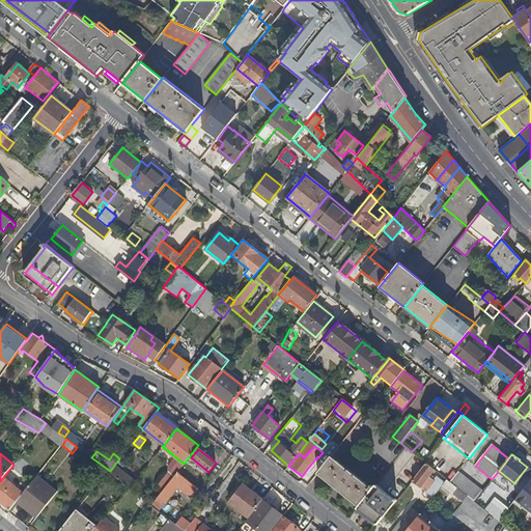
[(369,486),(331,456),(317,473),(358,506),(373,487),(370,485),(369,486)]
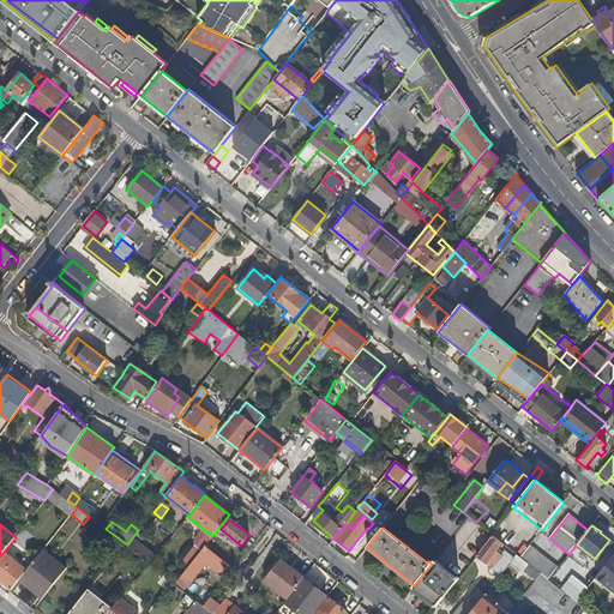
[(476,557),(500,576),(511,561),(505,557),(504,558),(499,554),(501,552),(498,549),(503,543),(492,536),(476,557)]
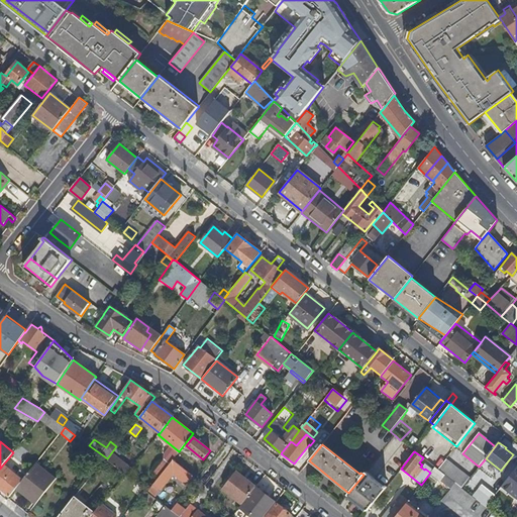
[(112,454),(107,460),(124,474),(126,475),(131,469),(112,454)]
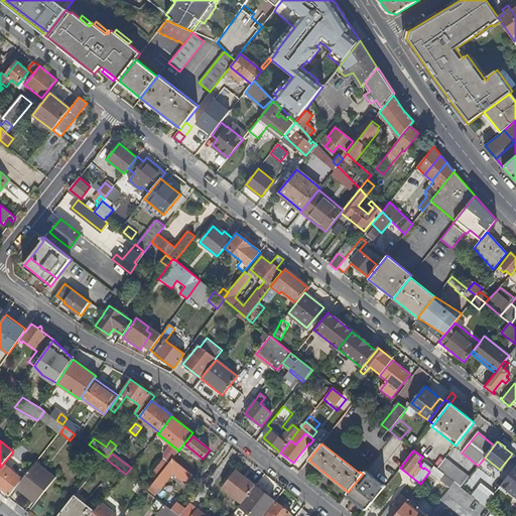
[(469,478),(445,459),(436,469),(443,474),(454,482),(461,488),(469,478)]
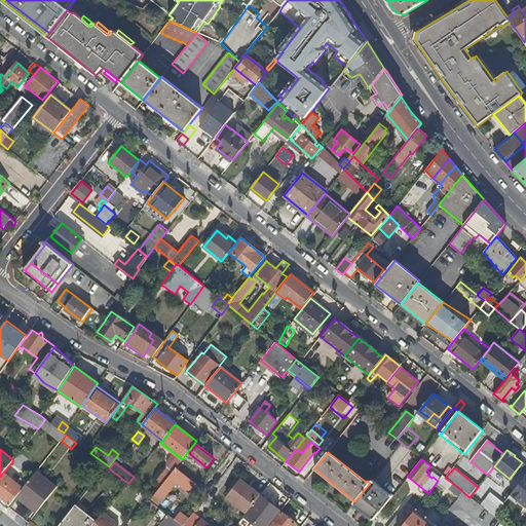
[(181,477),(174,471),(156,492),(151,498),(158,503),(162,498),(163,499),(181,477)]
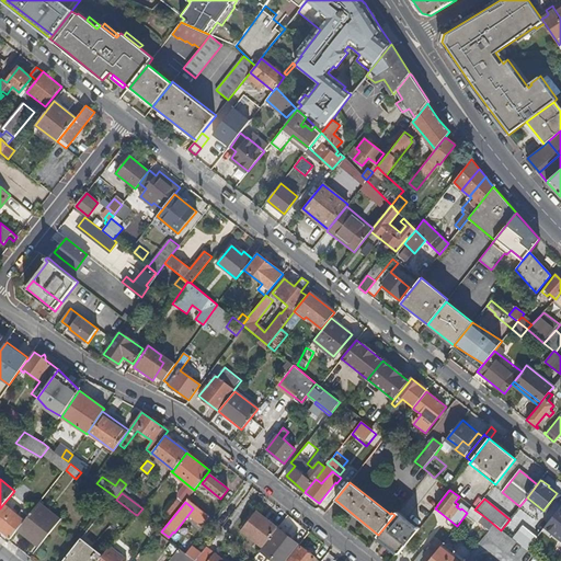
[(541,529),(560,542),(560,504),(559,503),(541,529)]
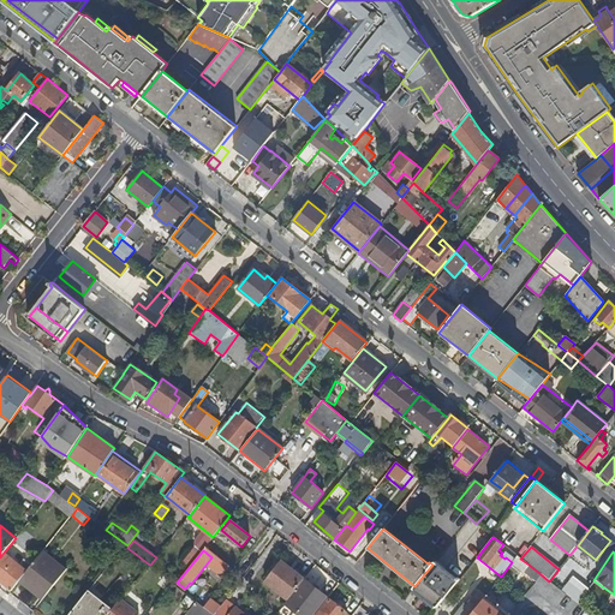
[(19,565),(4,553),(0,557),(0,580),(12,591),(21,580),(35,562),(28,556),(19,565)]
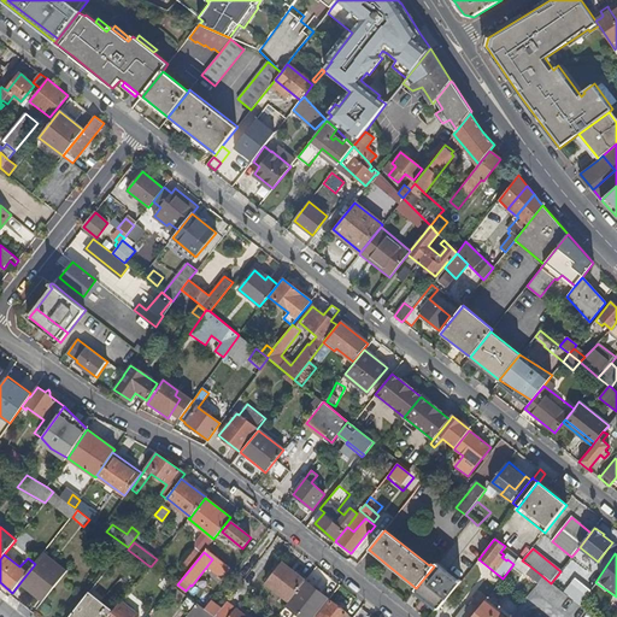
[(21,582),(45,600),(66,574),(42,556),(35,564),(21,582)]
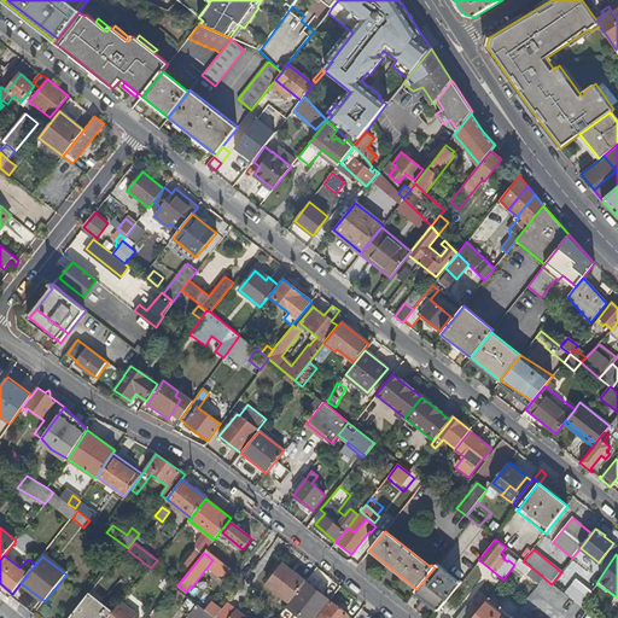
[(184,578),(158,558),(157,560),(151,567),(165,579),(173,584),(176,588),(178,586),(184,578)]
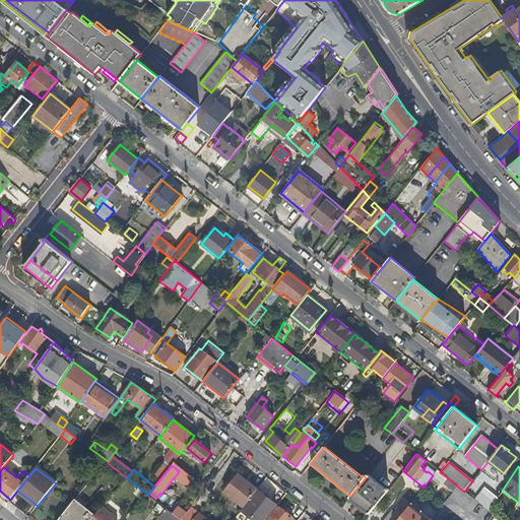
[(444,482),(447,477),(440,472),(437,470),(433,475),(443,483),(444,482)]
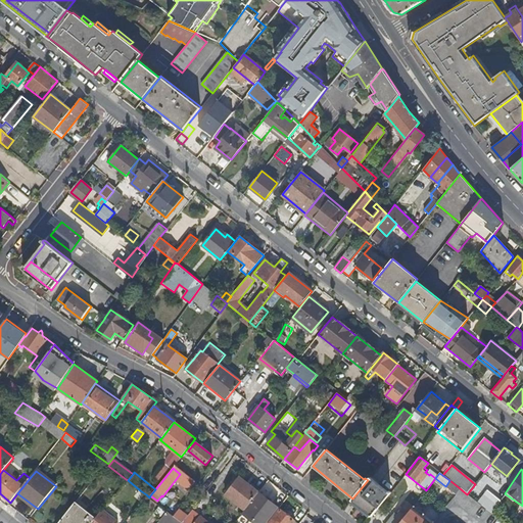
[(226,493),(245,509),(258,492),(258,491),(239,476),(226,493)]
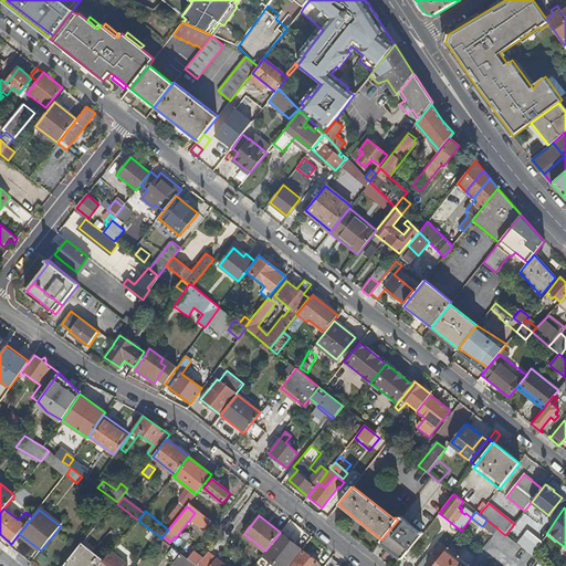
[(380,541),(402,558),(422,534),(400,516),(398,520),(381,540),(380,541)]
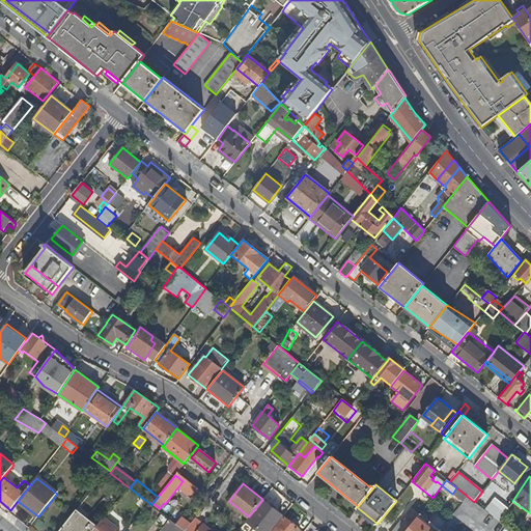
[(453,493),(464,501),(467,496),(456,487),(453,493)]
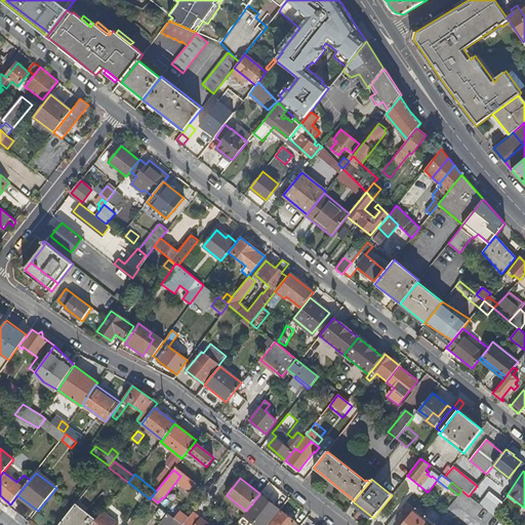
[(453,501),(474,517),(482,507),(480,505),(469,496),(461,490),(458,495),(453,501)]
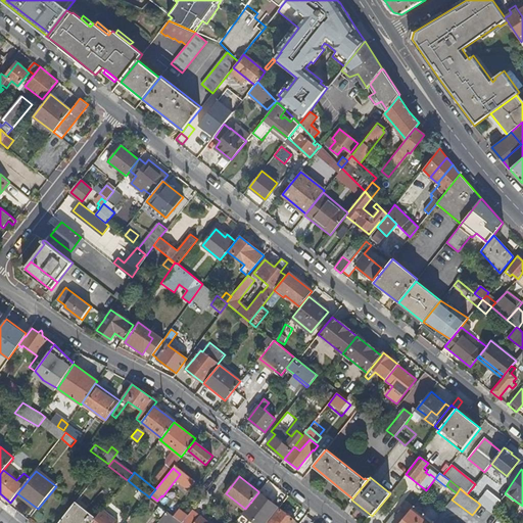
[(136,495),(142,500),(146,494),(140,490),(136,495)]
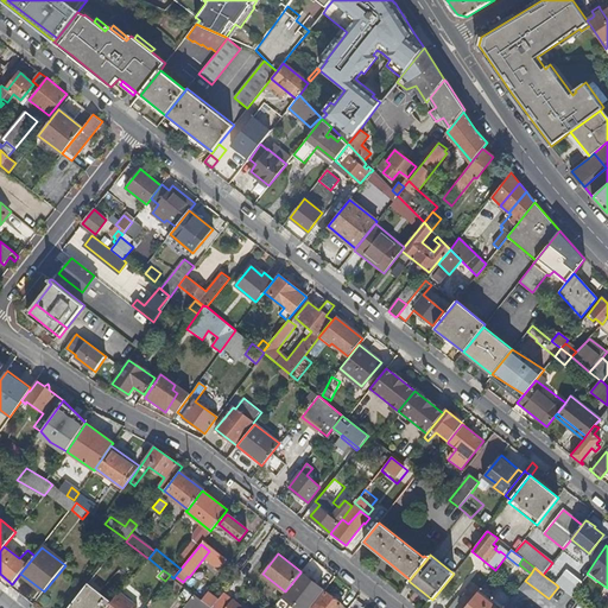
[(567,571),(556,584),(558,587),(570,596),(576,589),(581,583),(567,571)]
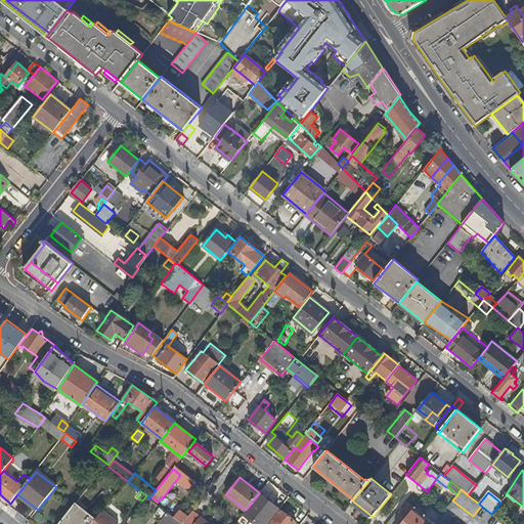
[(260,523),(264,523),(277,508),(259,493),(246,510),(245,512),(260,523)]
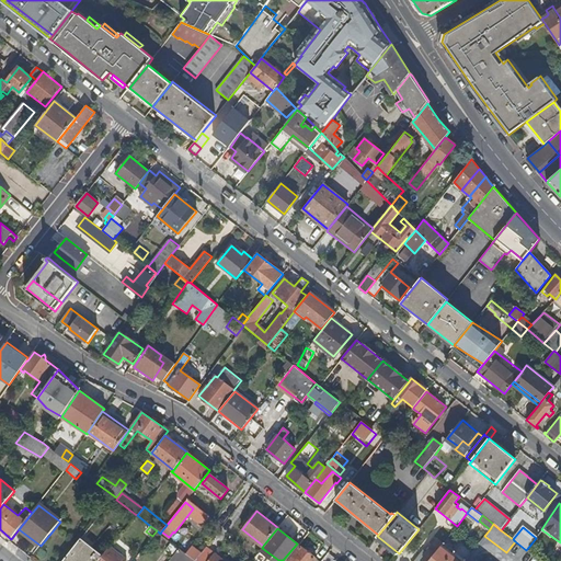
[(63,560),(98,560),(102,557),(81,539),(63,560)]
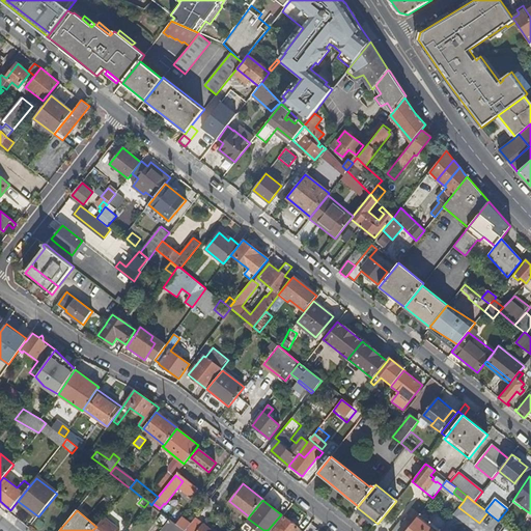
[(506,516),(503,514),(498,521),(506,527),(516,515),(510,511),(506,516)]
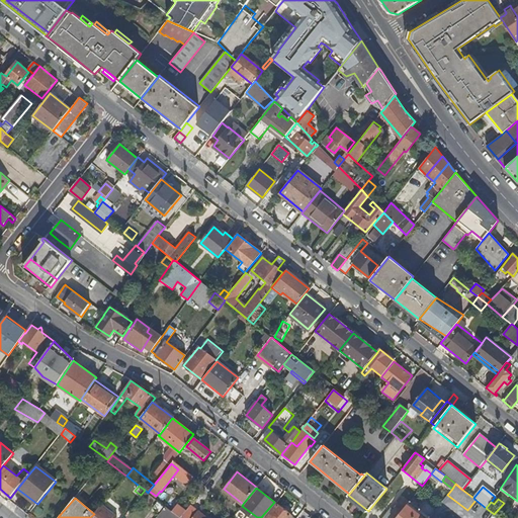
[(160,513),(165,506),(159,502),(154,508),(160,513)]
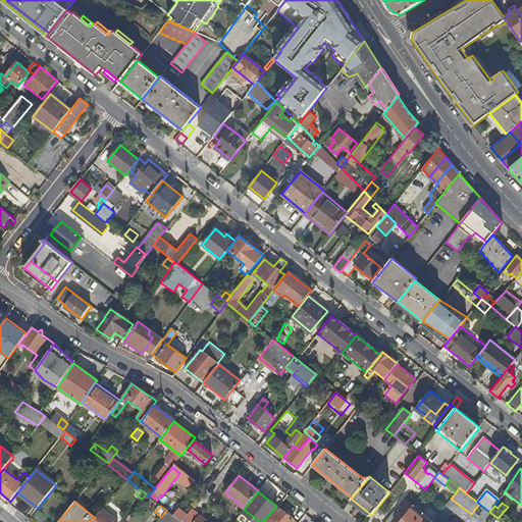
[(431,521),(432,521),(412,506),(407,512),(399,521),(431,521)]
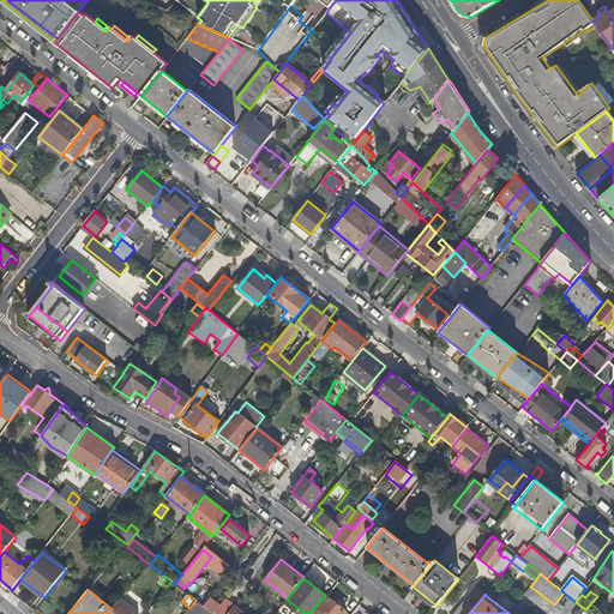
[(136,613),(138,612),(120,597),(112,609),(107,613),(136,613)]
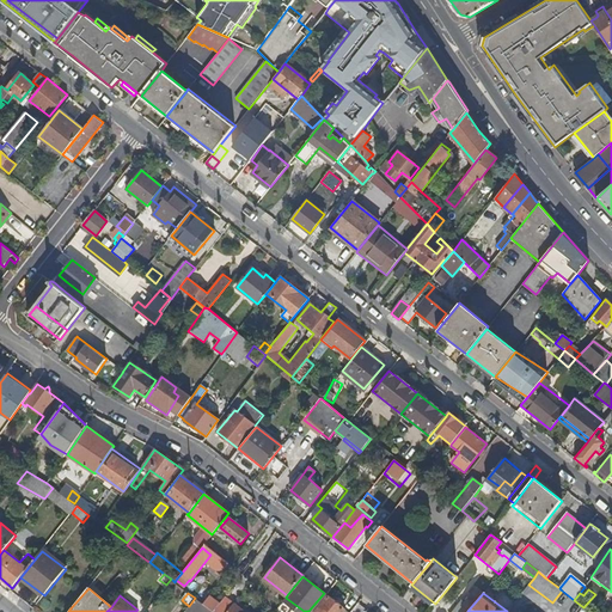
[(347,611),(326,595),(313,611),(347,611)]
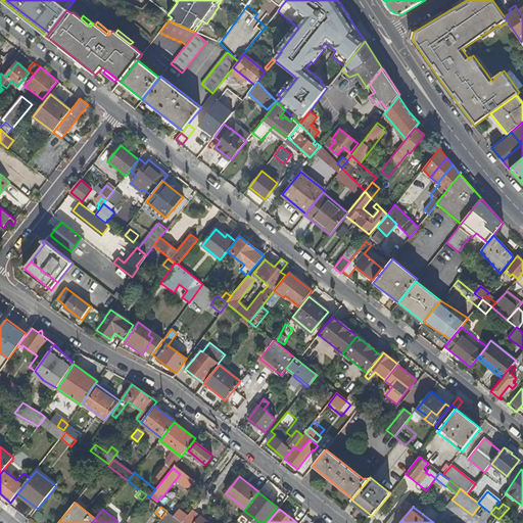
[(386,522),(399,522),(408,513),(402,509),(397,515),(395,513),(386,522)]
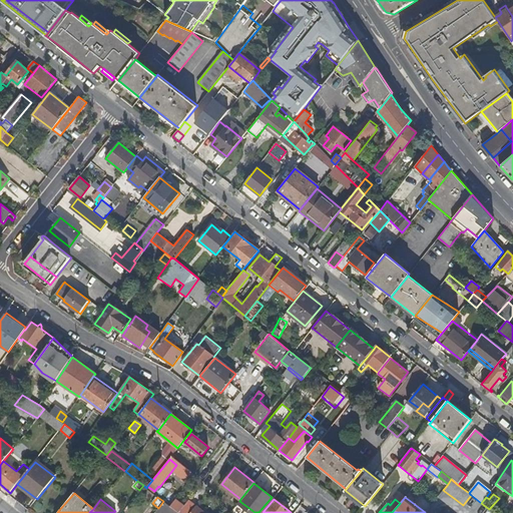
[(176,500),(170,506),(178,512),(184,507),(184,506),(176,500)]
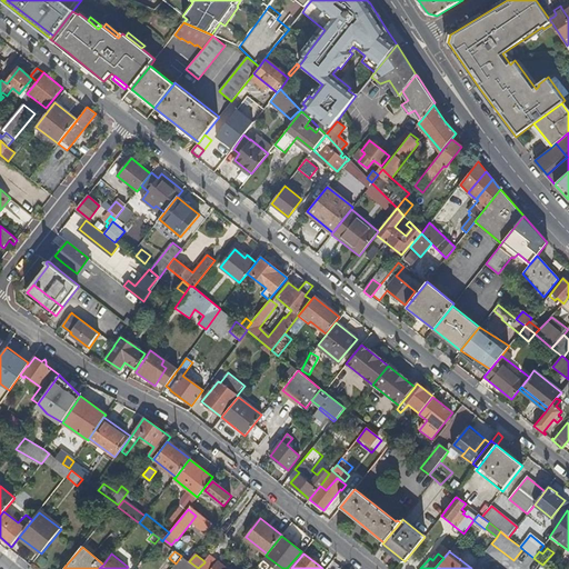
[(173,566),(178,568),(198,568),(189,561),(181,556),(176,563),(173,566)]
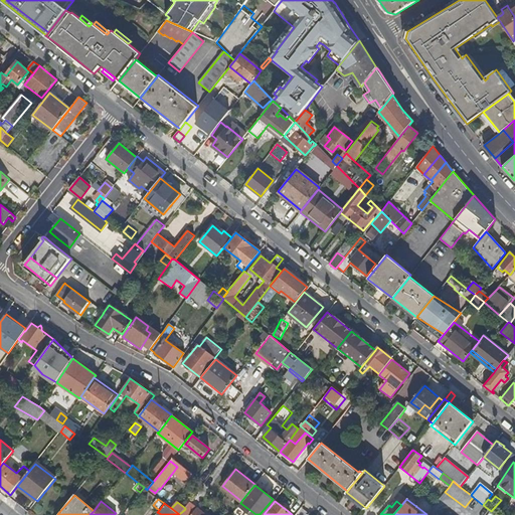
[(204,514),(189,503),(185,508),(185,509),(179,514),(204,514)]
